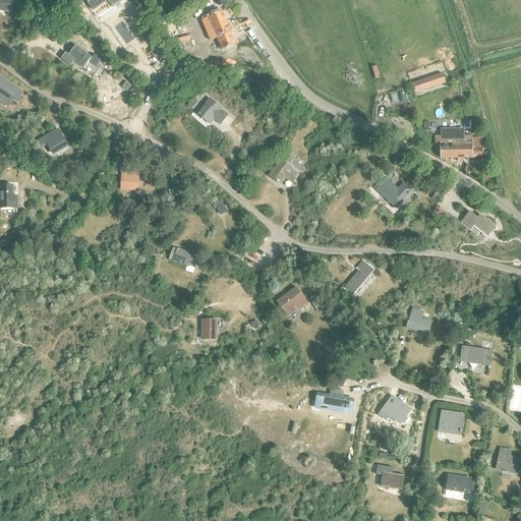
[(90,0),(87,2),(92,11),(108,0),(113,7),(123,0),(90,0)]
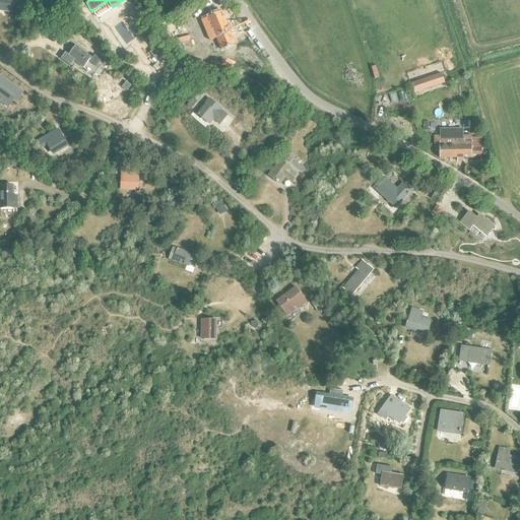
[(177,7),(170,11),(174,17),(180,12),(177,7)]
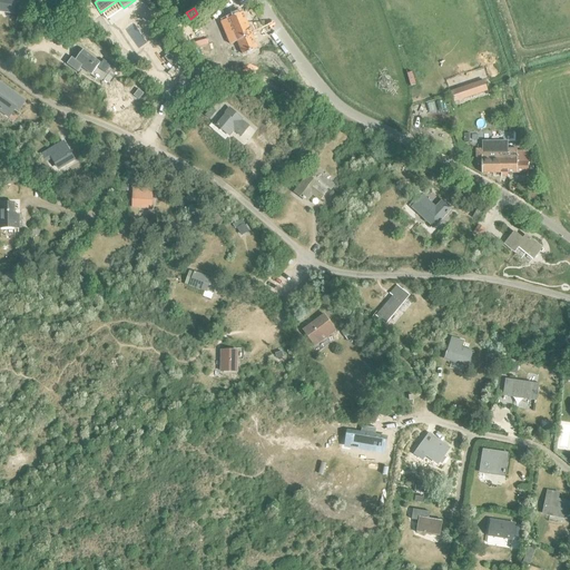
[(257,49),(249,29),(243,13),(220,22),(231,46),(237,42),(243,56),(257,49)]
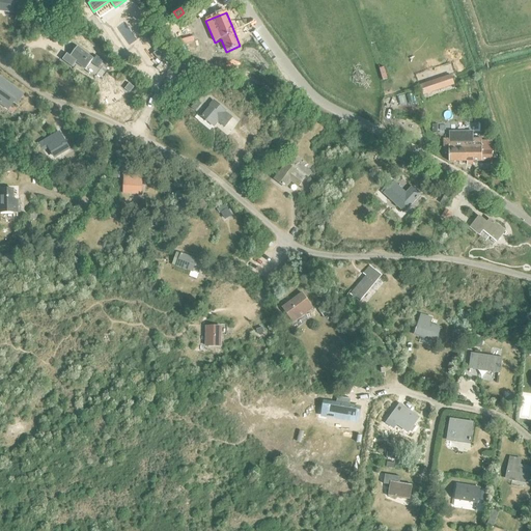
[(66,54),(62,60),(72,67),(76,62),(85,71),(93,59),(77,47),(70,56),(66,54)]
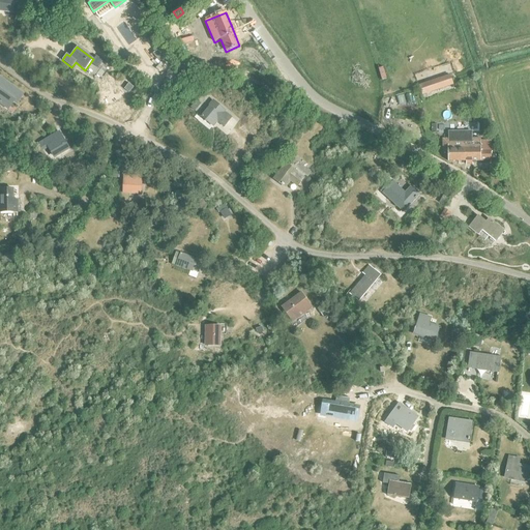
[(157,54),(152,47),(147,51),(153,57),(157,54)]
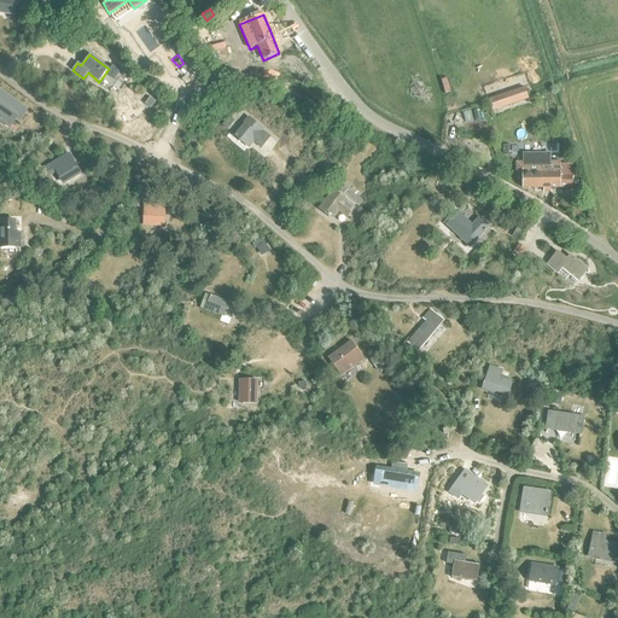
[(112,65),(106,74),(115,80),(120,71),(112,65)]
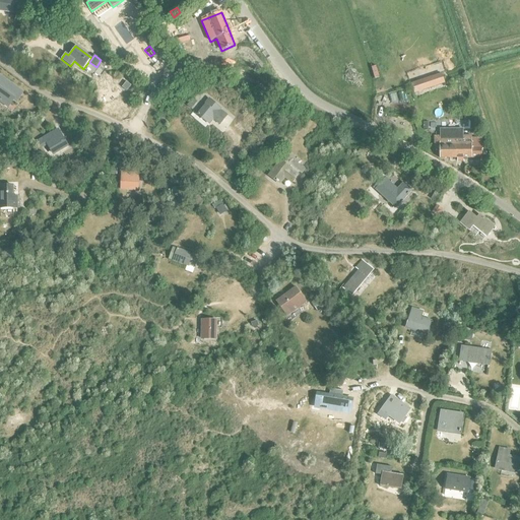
[(410,83),(410,84),(414,94),(444,84),(441,74),(441,73),(410,83)]
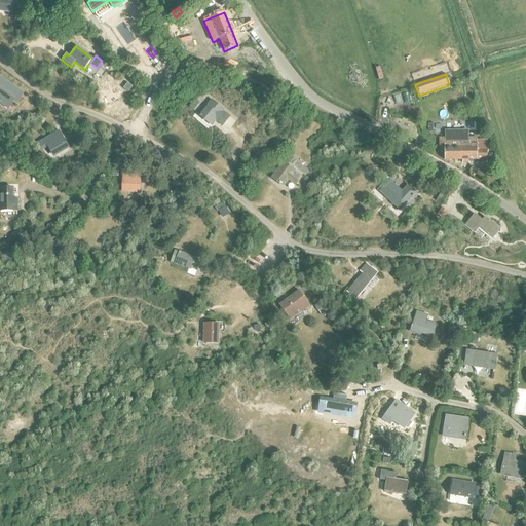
[(0,102),(8,108),(13,101),(16,103),(23,95),(0,77),(0,102)]
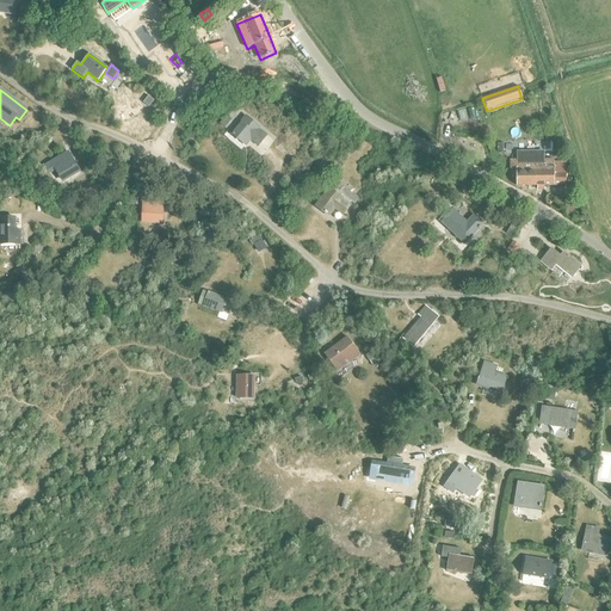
[(148,96),(143,103),(148,107),(154,100),(148,96)]
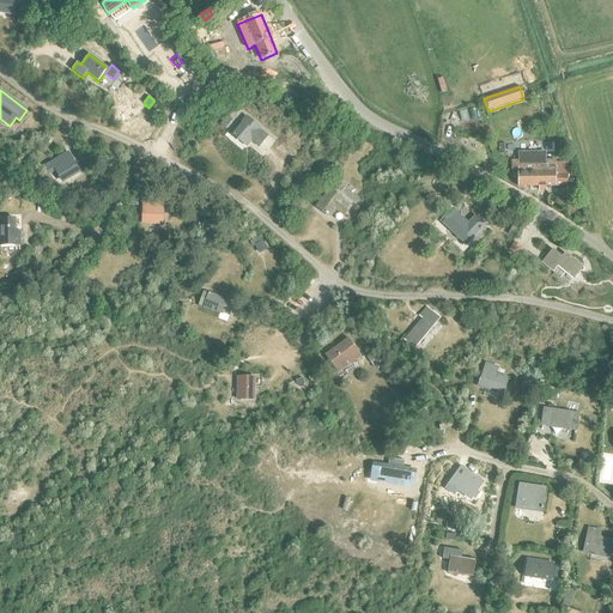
[(220,125),(226,129),(234,121),(228,116),(220,125)]
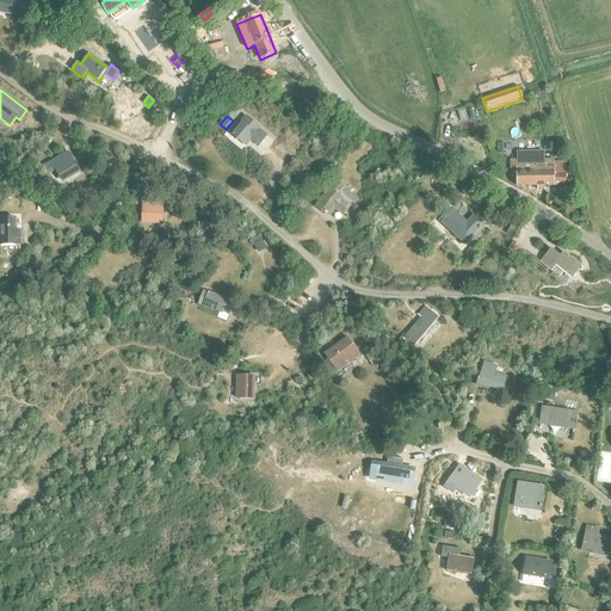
[(251,141),(258,147),(267,136),(259,129),(259,130),(254,128),(257,125),(246,116),(240,123),(241,124),(232,135),(242,143),(247,137),(251,140),(251,141)]
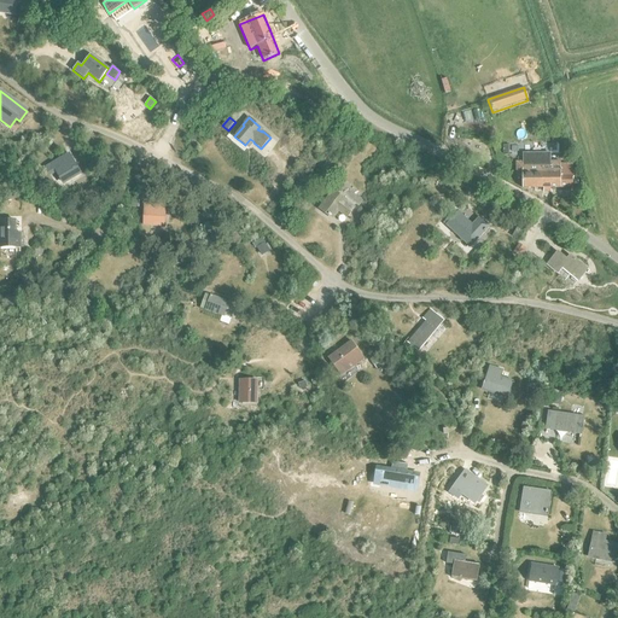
[(63,184),(80,174),(69,156),(46,169),(50,175),(56,172),(63,184)]
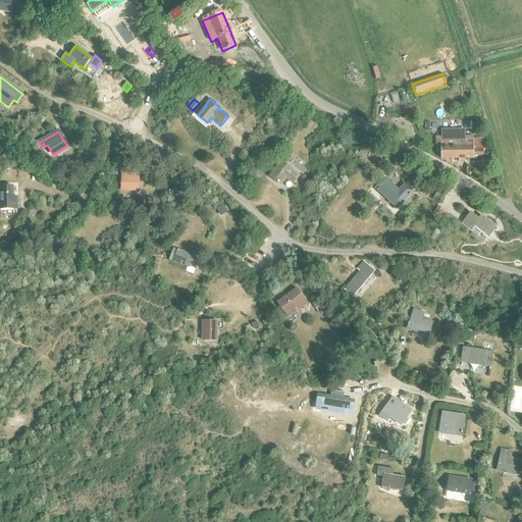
[(440,137),(435,137),(435,149),(441,149),(441,156),(441,159),(447,159),(484,159),(483,148),(483,139),(473,140),(473,137),(466,137),(466,132),(440,132),(440,137)]
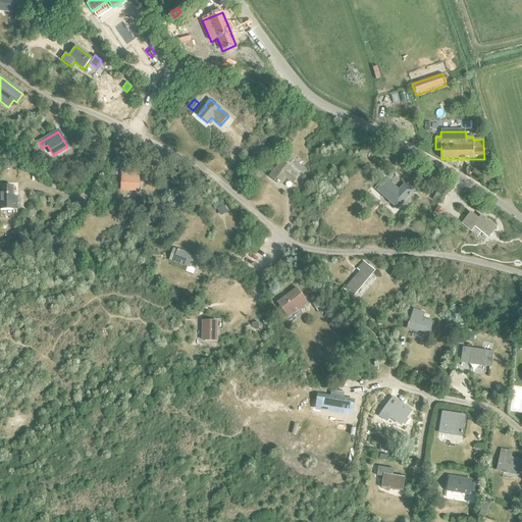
[(262,157),(267,161),(271,156),(265,152),(262,157)]
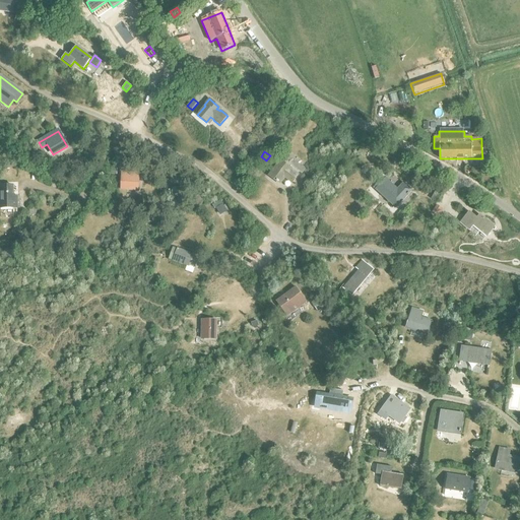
[(268,176),(279,184),(284,178),(291,183),(298,175),(290,170),(290,169),(280,160),(268,176)]
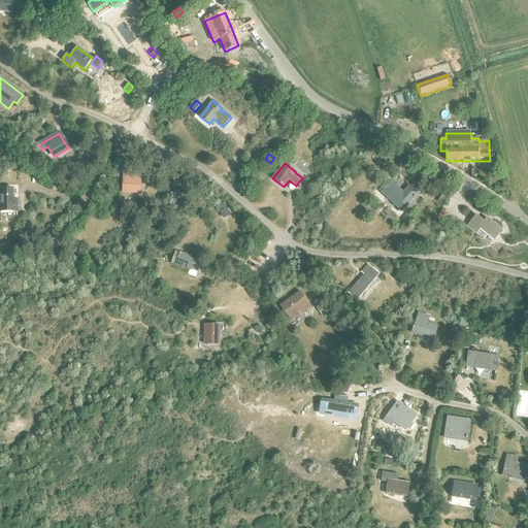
[(123,192),(140,193),(141,175),(124,174),(123,192)]
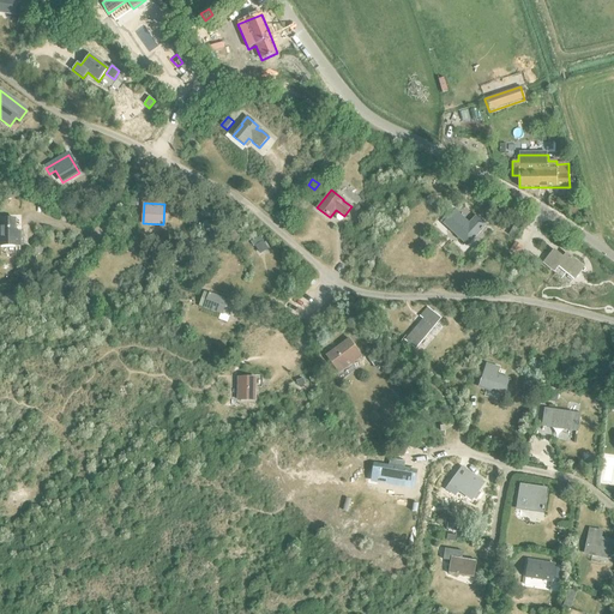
[(457,236),(468,246),(473,240),(485,226),(476,217),(469,224),(456,212),(444,224),(457,236)]
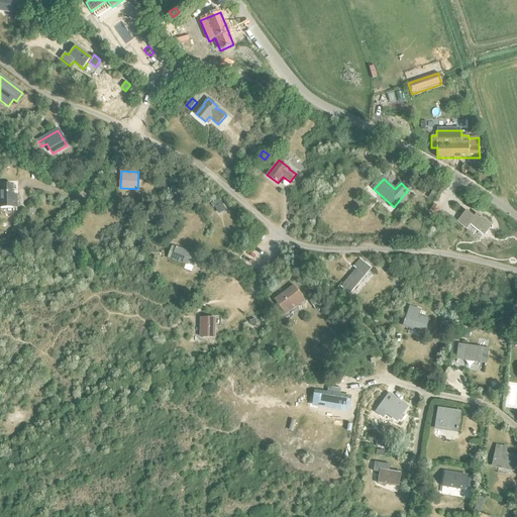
[(13,196),(12,185),(0,185),(0,207),(17,207),(17,196),(13,196)]
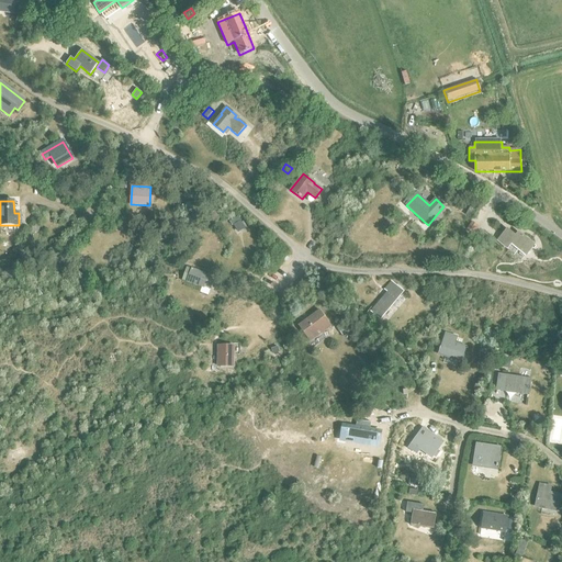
[(471,204),(465,214),(471,217),(476,208),(471,204)]
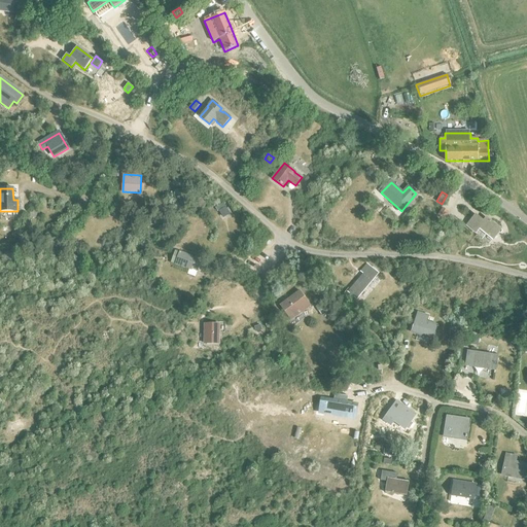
[(217,209),(223,218),(230,215),(223,206),(217,209)]
